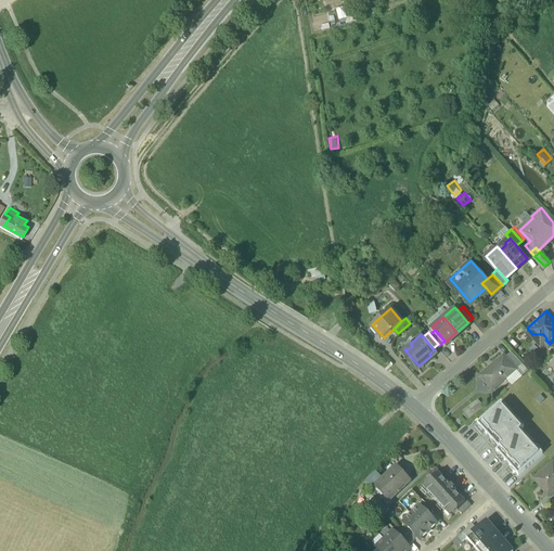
[(524,361),(512,348),(506,354),(516,367),(524,361)]
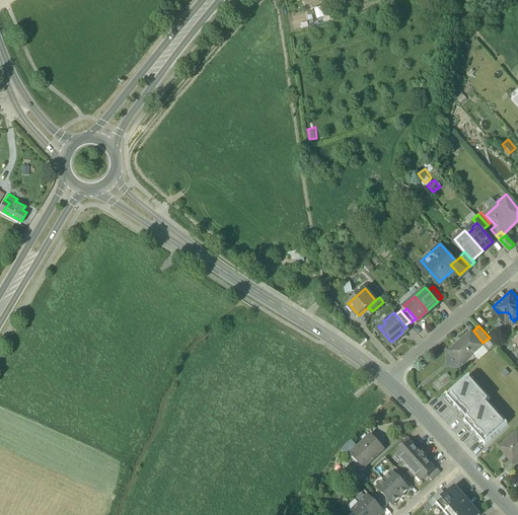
[(471,329),(449,349),(460,362),(483,343),(473,330),(471,329)]
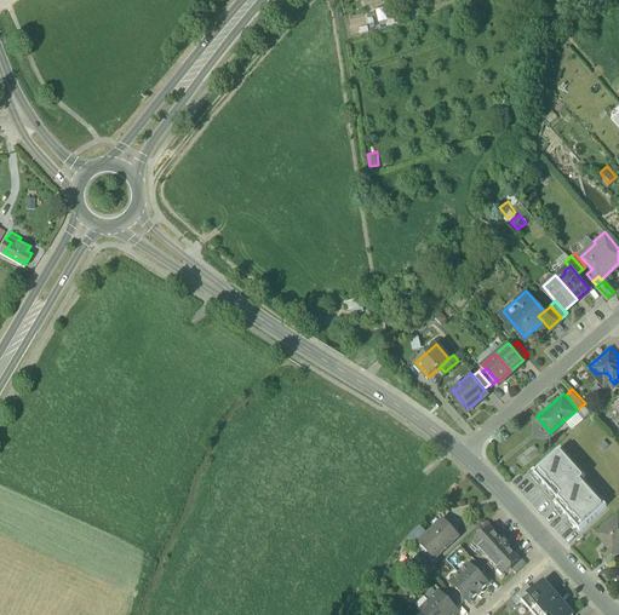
[(523,449),(517,454),(525,463),(531,458),(531,459),(542,450),(534,442),(525,449),(523,449)]
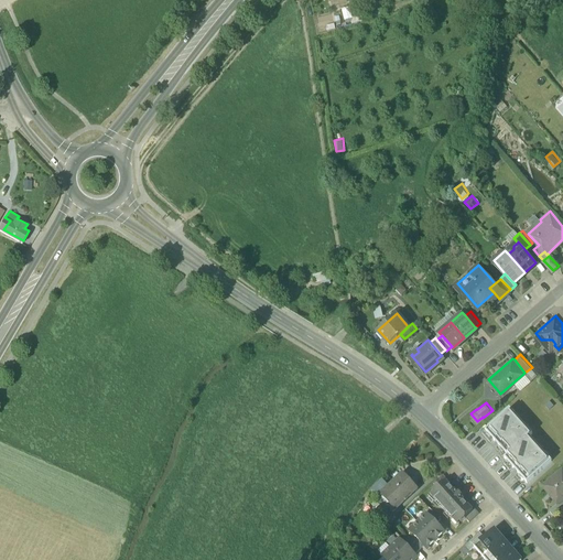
[(486,427),(508,452),(530,433),(533,430),(510,406),(486,427)]
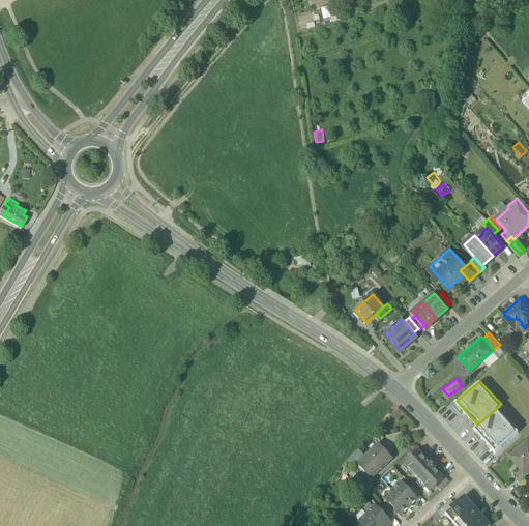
[(519,430),(498,407),(477,425),(475,428),(496,450),(519,430)]
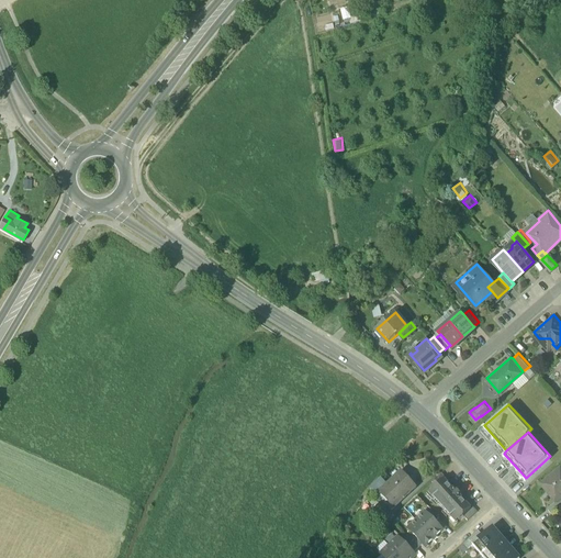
[(560,467),(541,481),(556,499),(557,500),(560,495),(560,467)]
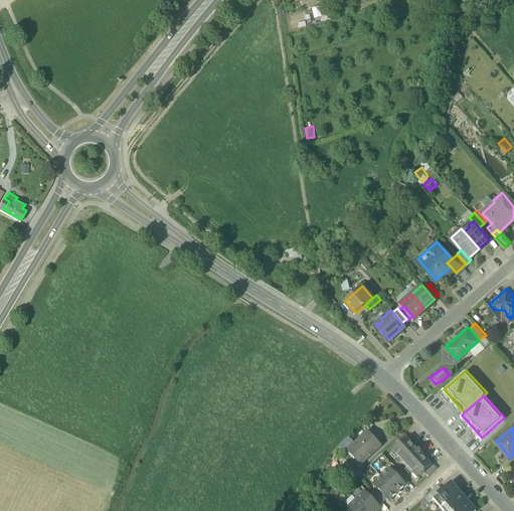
[(355,441),(348,448),(348,449),(361,462),(382,443),(368,429),(355,441)]
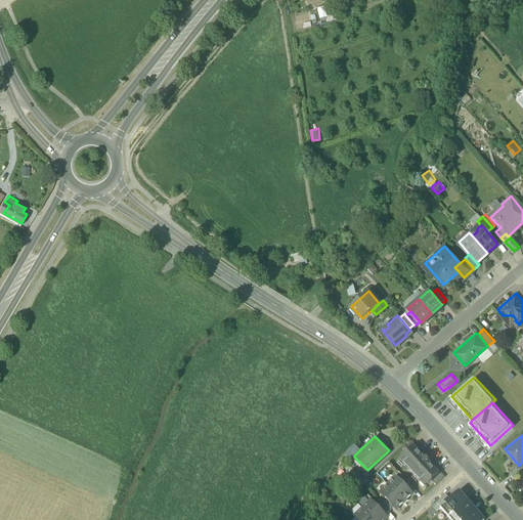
[(412,437),(403,445),(406,449),(407,450),(415,443),(417,442),(412,437)]
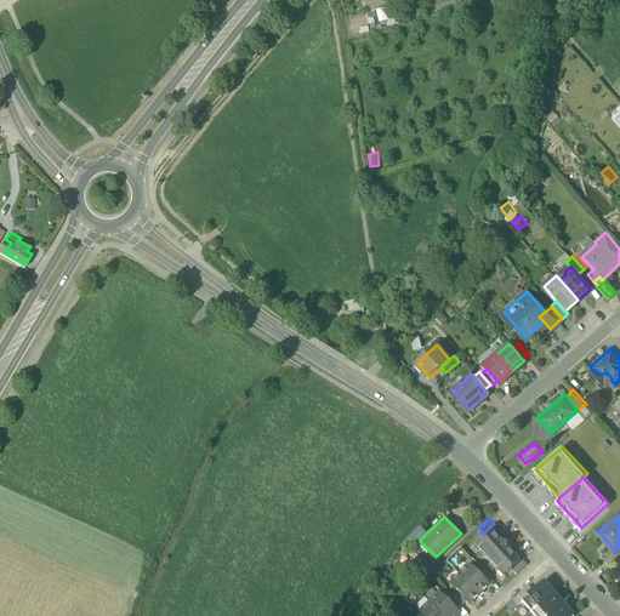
[(422,525),(411,537),(417,543),(420,541),(420,540),(428,531),(422,525)]
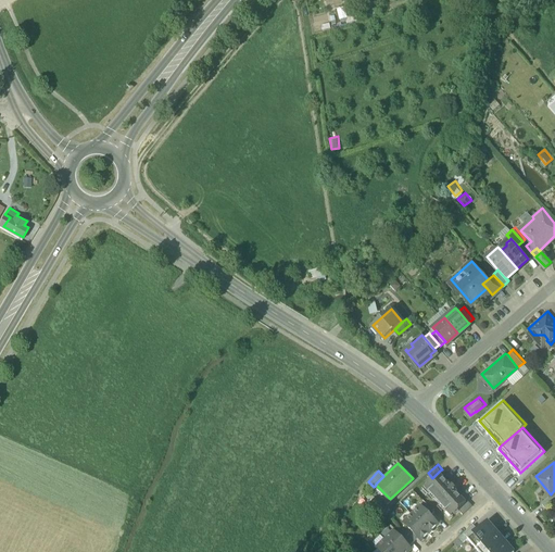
[(467,500),(455,488),(456,487),(453,481),(451,483),(440,471),(432,478),(431,477),(427,481),(428,483),(427,484),(431,489),(429,490),(446,509),(449,507),(453,512),(454,511),(455,512),(459,507),(459,506),(467,500)]
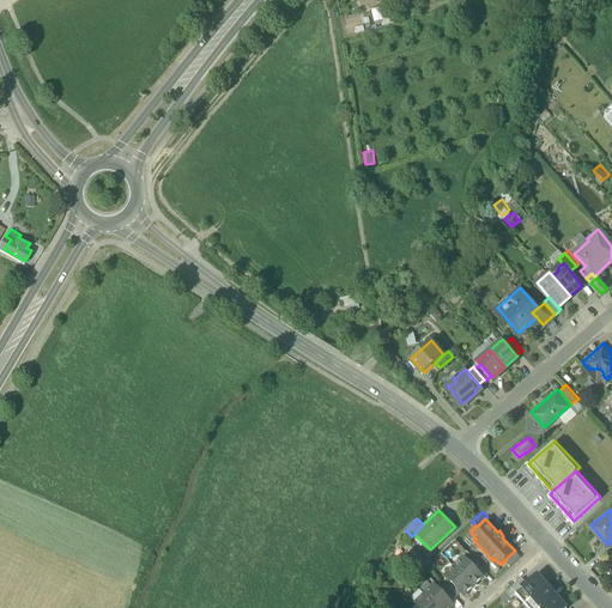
[(611,540),(607,545),(606,543),(598,551),(603,557),(611,548),(611,540)]
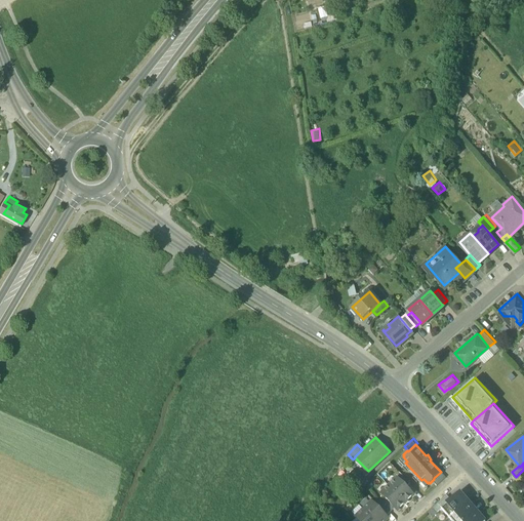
[(441,472),(434,478),(434,479),(438,483),(446,474),(442,470),(441,472)]
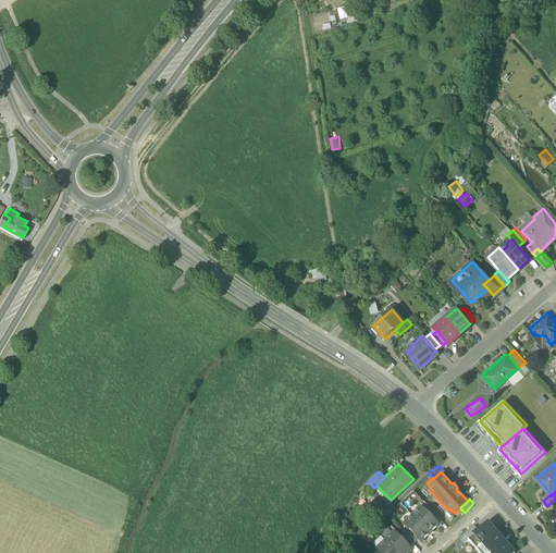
[(436,510),(427,500),(422,505),(431,514),(436,510)]
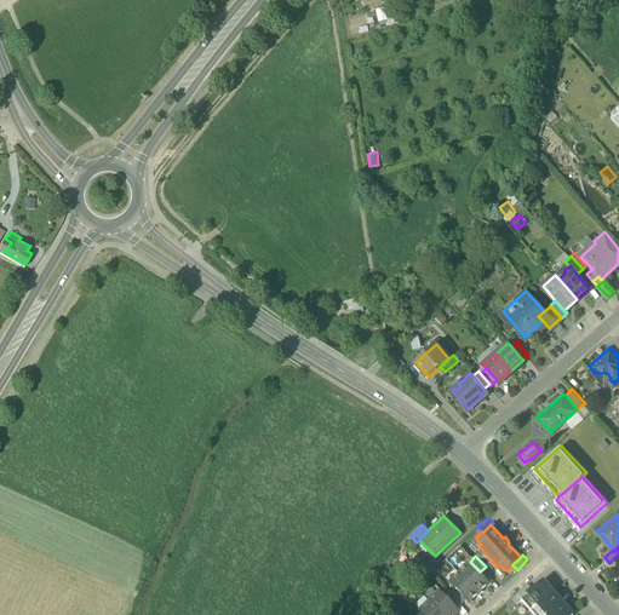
[(470,562),(470,561),(460,570),(480,590),(489,581),(480,572),(470,562)]
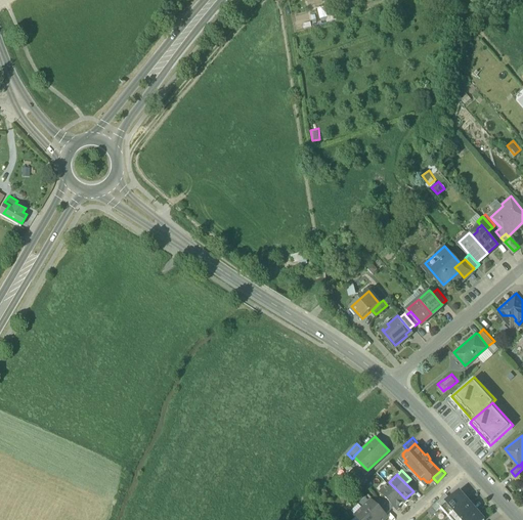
[(405,499),(389,482),(381,490),(386,495),(394,504),(397,507),(405,499)]
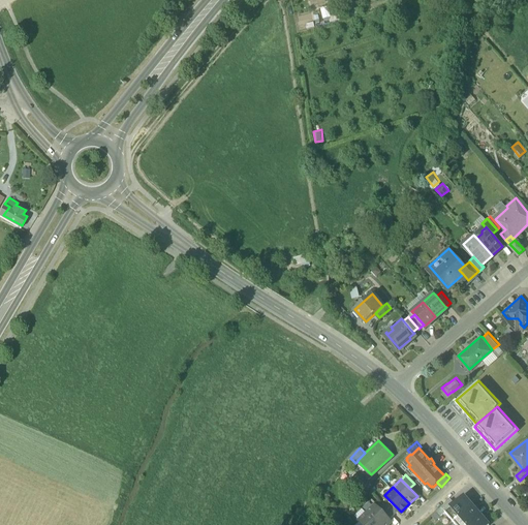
[(455,501),(445,510),(455,520),(473,503),(464,493),(455,501)]
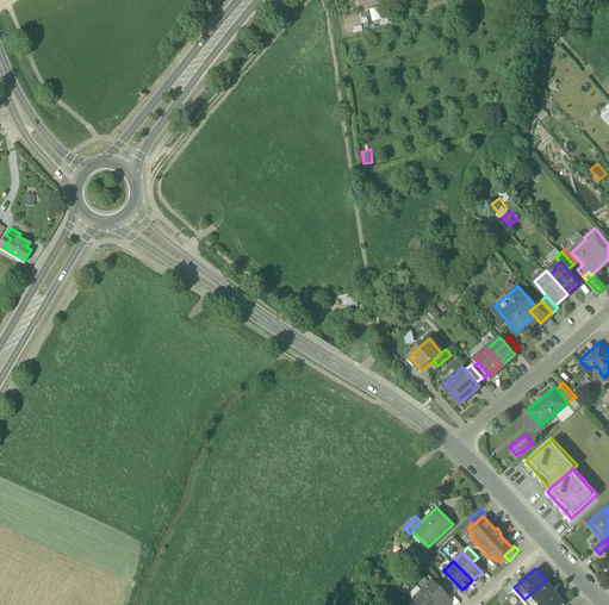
[(514,587),(524,578),(520,572),(504,586),(509,591),(514,587)]
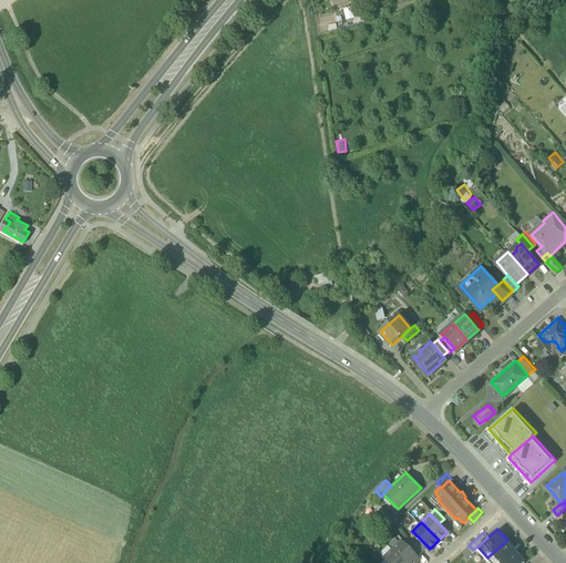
[(426,545),(418,536),(413,541),(422,550),(426,545)]
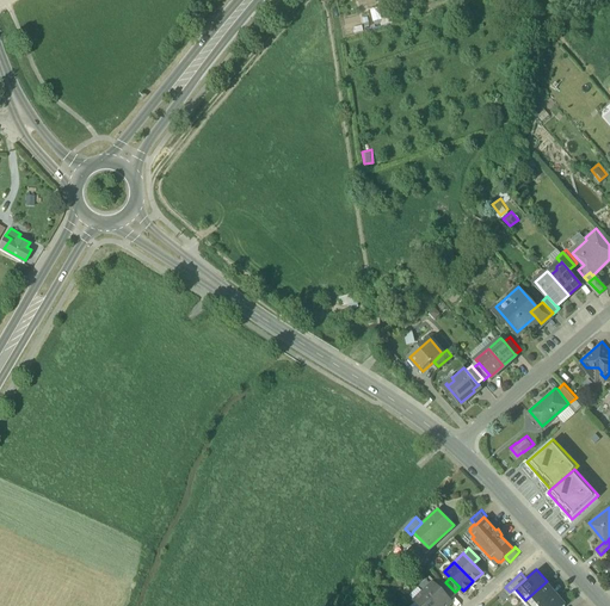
[(441,587),(433,580),(424,589),(439,605),(445,605),(453,600),(450,598),(441,587)]
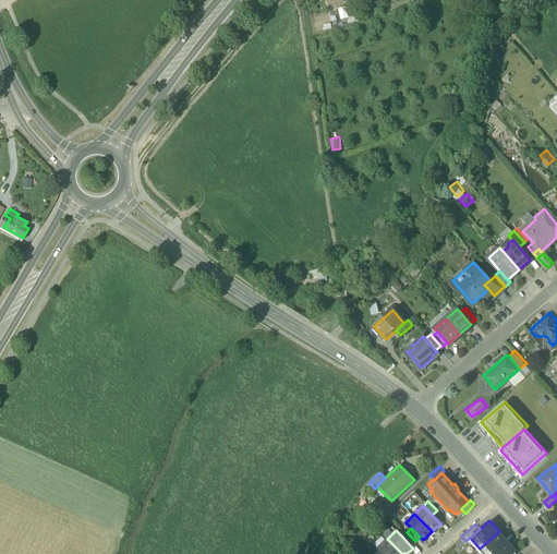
[(499,531),(480,549),(484,553),(492,553),(508,541),(499,531)]
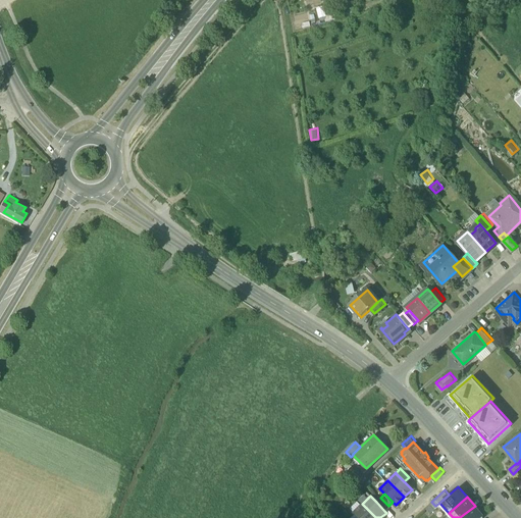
[(380,498),(376,502),(384,511),(388,506),(380,498)]
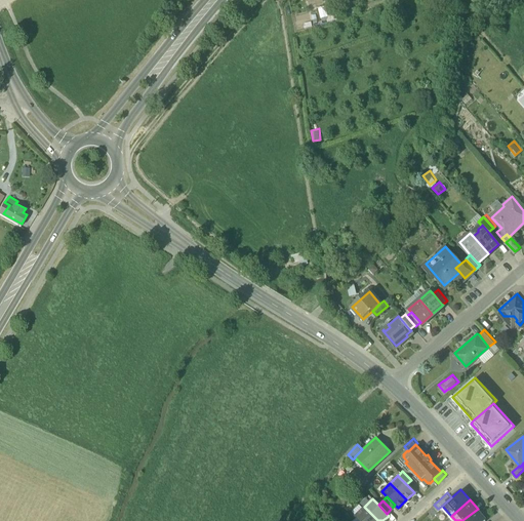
[(377,520),(364,507),(356,515),(361,520),(362,520),(377,520)]
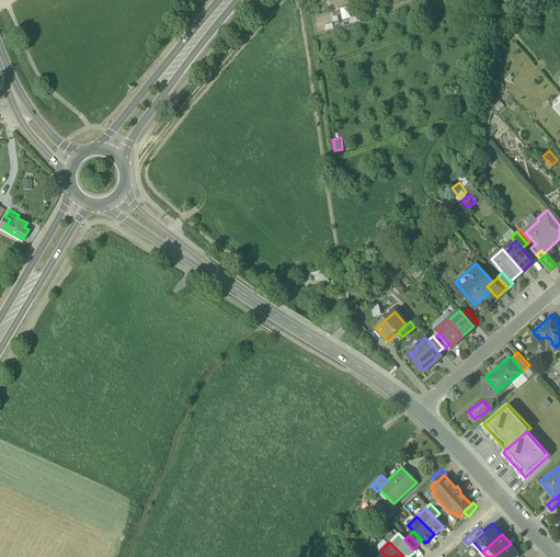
[(511,544),(494,556),(515,556),(520,554),(511,544)]
